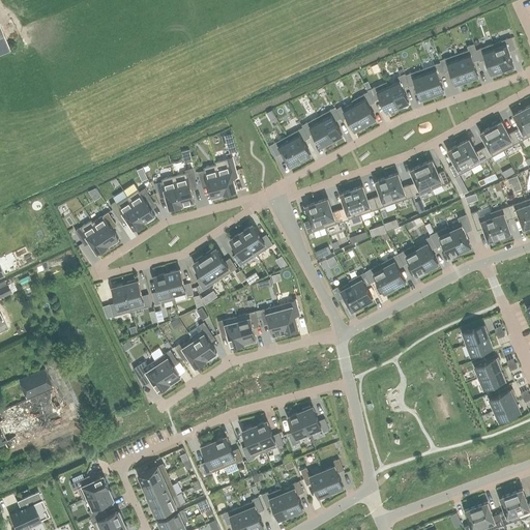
[(0,28),(0,55),(10,52),(0,28)]
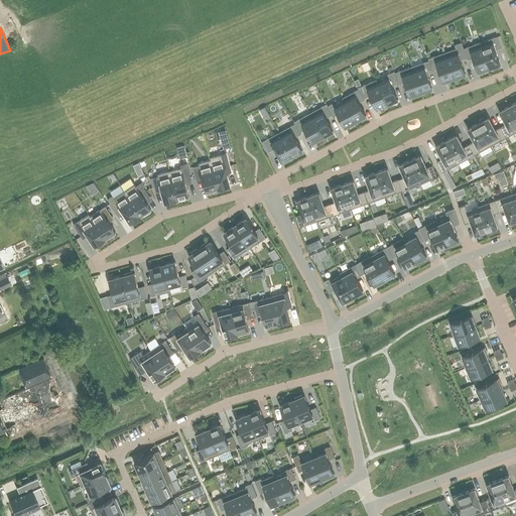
[(501,48),(497,36),(492,38),(480,42),(489,69),(491,68),(491,70),(499,67),(499,65),(501,65),(496,50),(501,48)]
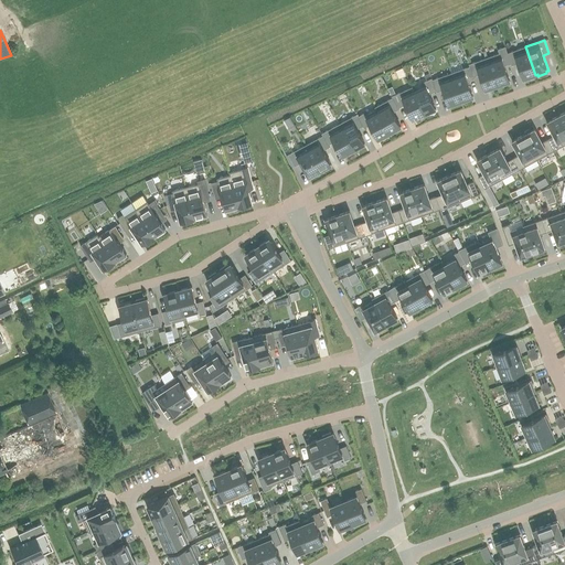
[(508,53),(505,46),(498,50),(499,54),(488,57),(498,86),(510,82),(504,66),(511,64),(507,53),(508,53)]
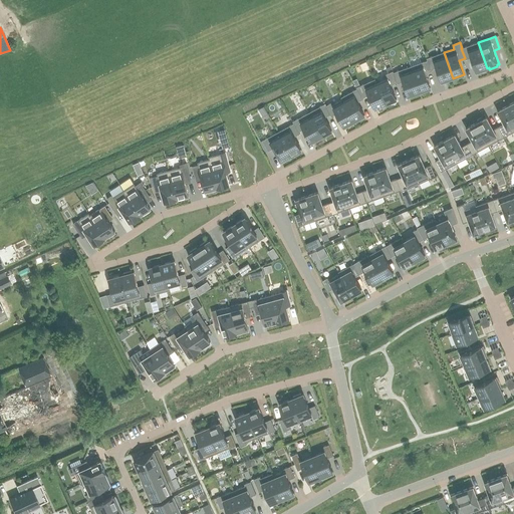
[(462,48),(461,48),(465,58),(465,60),(471,58),(476,72),(478,71),(479,72),(487,70),(486,68),(487,68),(478,42),(467,46),(462,48)]
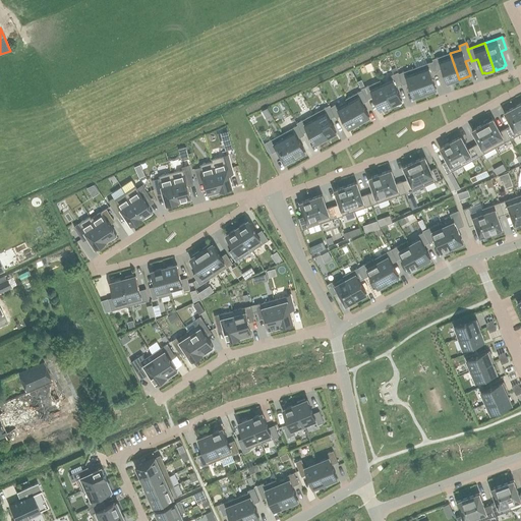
[(432,61),(433,61),(437,71),(443,69),(448,83),(459,79),(450,53),(439,57),(432,59),(432,61)]
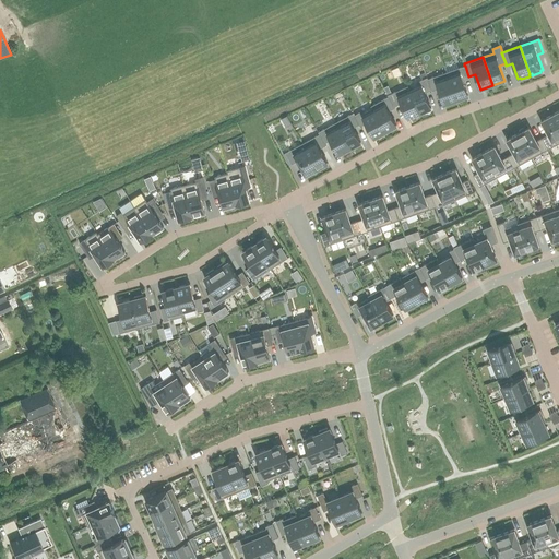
[(449,78),(448,78),(456,100),(468,96),(463,81),(470,79),(468,76),(465,66),(464,66),(459,69),(460,73),(449,78)]
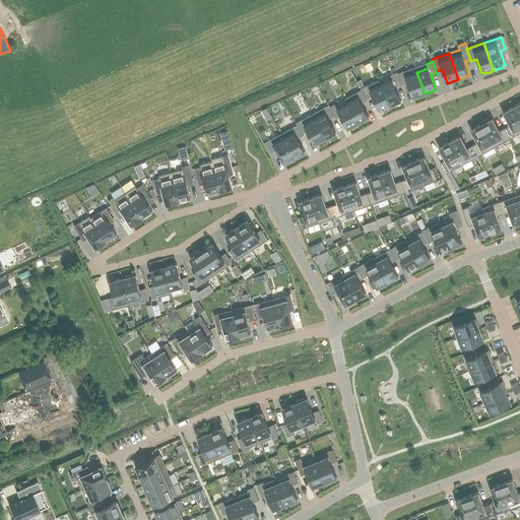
[(398,73),(398,74),(401,83),(402,85),(407,83),(412,98),(425,93),(416,72),(417,72),(415,67),(403,71),(398,73)]
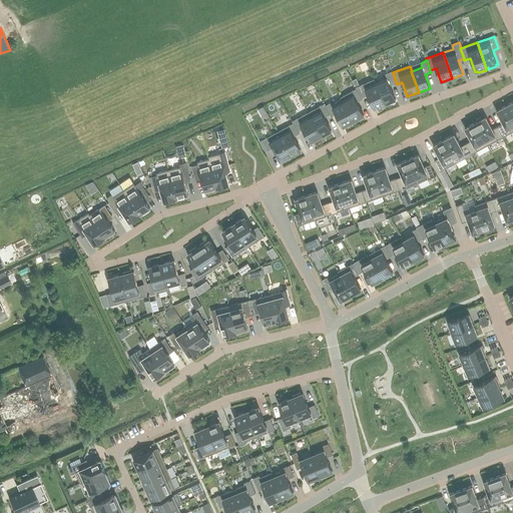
[(376,83),(376,84),(385,104),(396,99),(390,85),(396,82),(393,73),(393,72),(392,71),(385,74),(387,79),(376,83)]
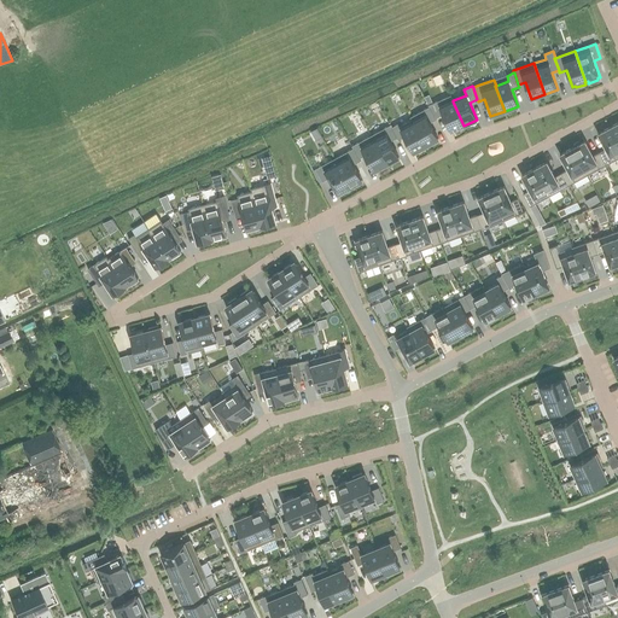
[(430,108),(430,106),(436,118),(443,115),(450,132),(464,126),(453,101),(453,100),(452,95),(437,101),(433,104),(429,105),(430,108)]
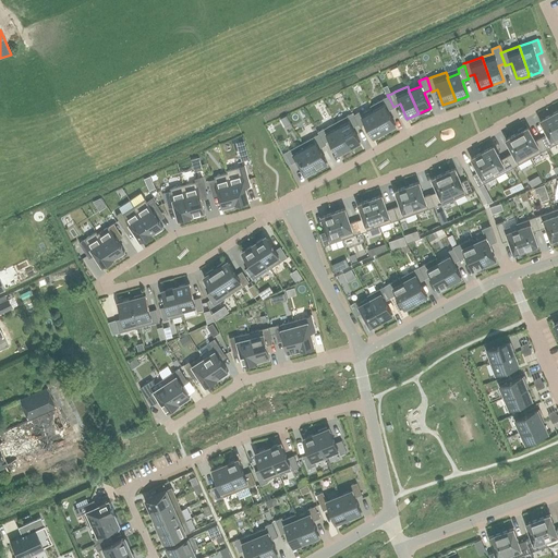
[(372,108),(385,132),(396,125),(388,111),(395,108),(393,107),(388,96),(388,97),(381,99),(371,106),(372,108)]
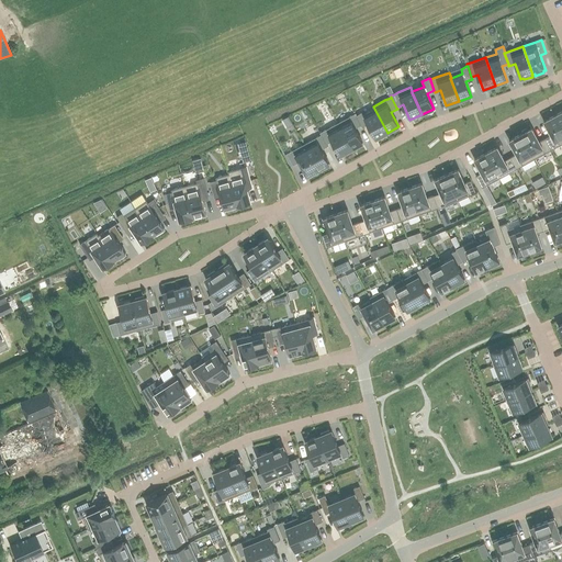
[(356,116),(361,125),(362,127),(368,124),(375,138),(388,133),(374,109),(363,115),(362,113),(356,116)]
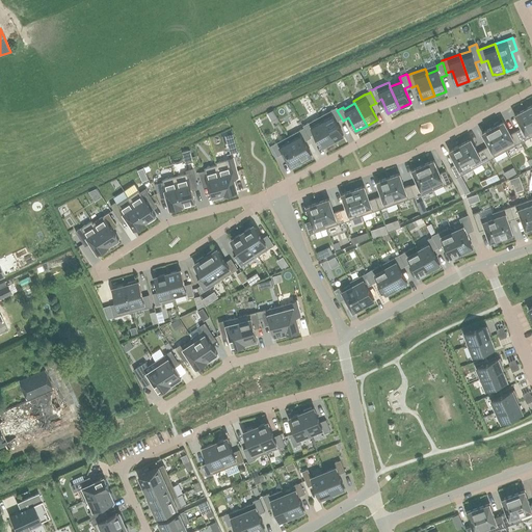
[(337,110),(336,108),(330,111),(319,116),(333,141),(344,135),(336,122),(342,118),(337,110)]
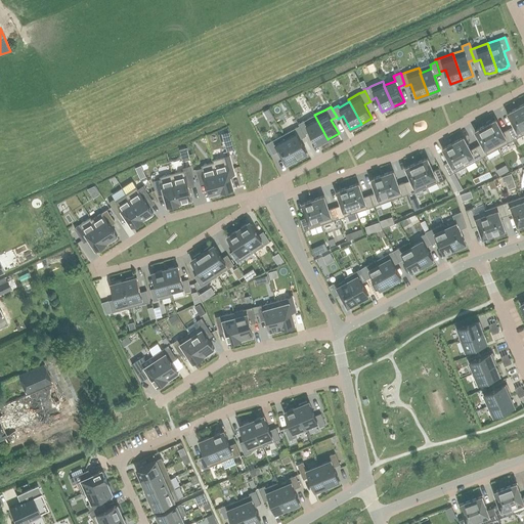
[(523,134),(523,119),(518,107),(507,114),(514,126),(509,129),(514,140),(520,137),(523,134)]
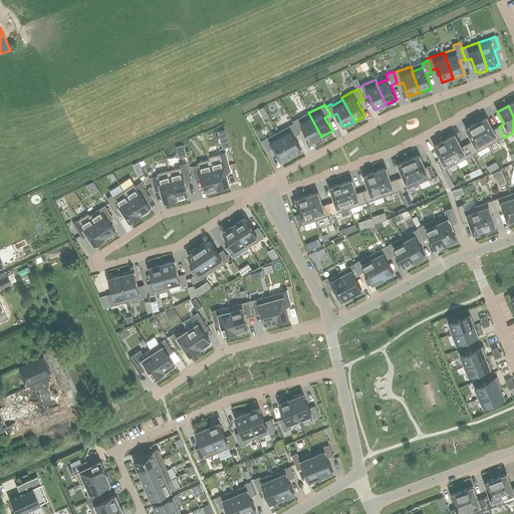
[(311,143),(321,137),(308,112),(298,118),(292,121),(293,123),(294,123),(298,133),(304,130),(311,143)]
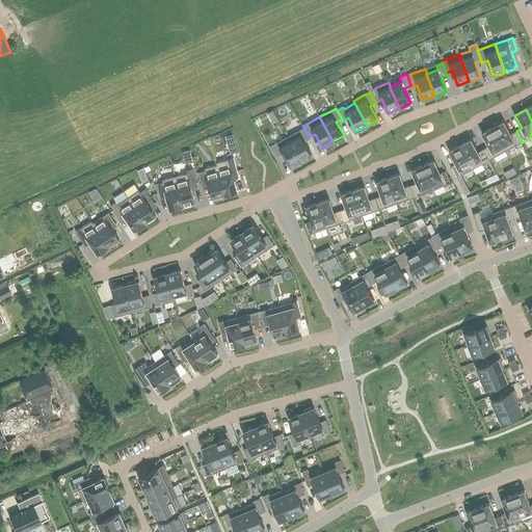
[(522,142),(516,131),(510,134),(504,122),(500,124),(499,122),(494,125),(494,127),(493,128),(505,151),(516,145),(522,142)]
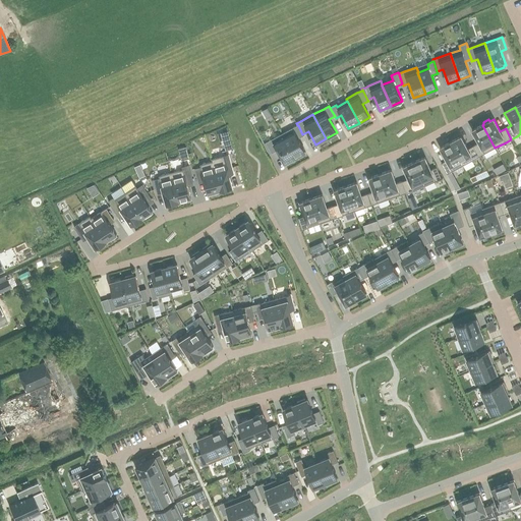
[(302,134),(298,125),(297,125),(292,128),(282,134),(295,158),(305,153),(298,139),(303,136),(302,134)]
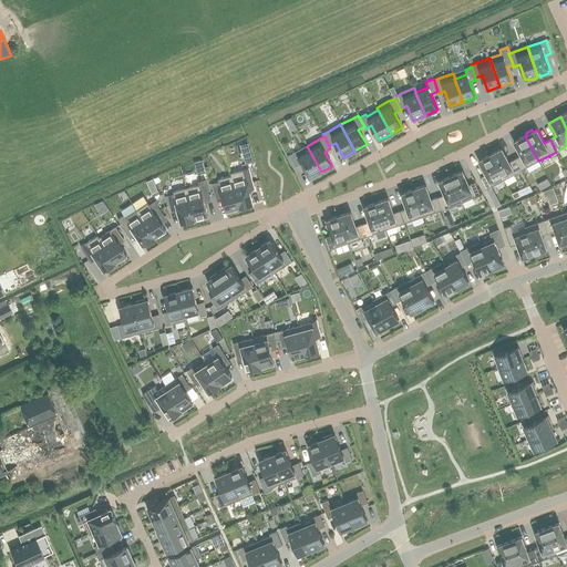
[(522,171),(527,167),(538,161),(525,136),(514,142),(521,156),(515,158),(522,171)]
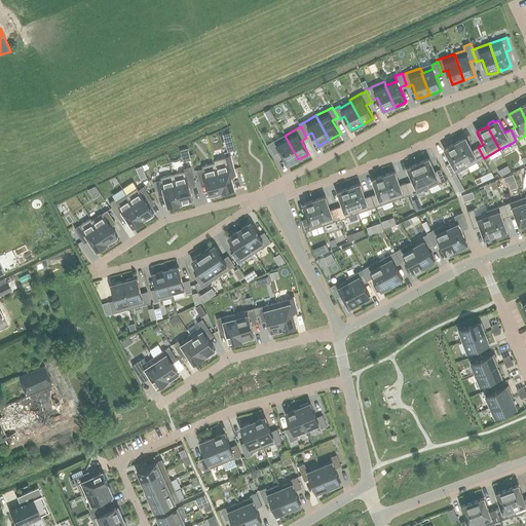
[(285,136),(273,141),(268,144),(274,155),(279,152),(287,165),(298,159),(285,136)]
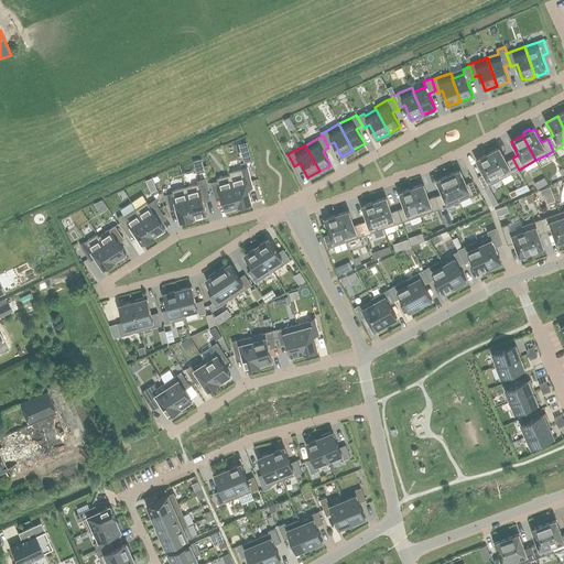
[(519,170),(512,158),(507,161),(499,148),(487,154),(501,180),(512,173),(519,170)]
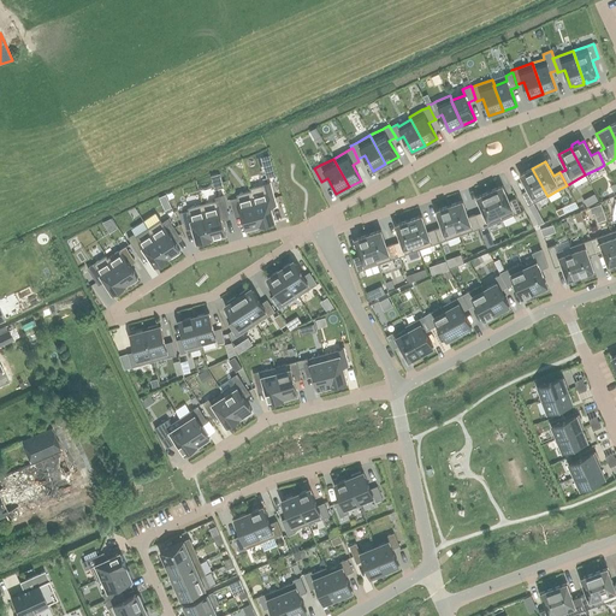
[(272,164),(271,164),(264,166),(267,178),(274,176),(272,164)]
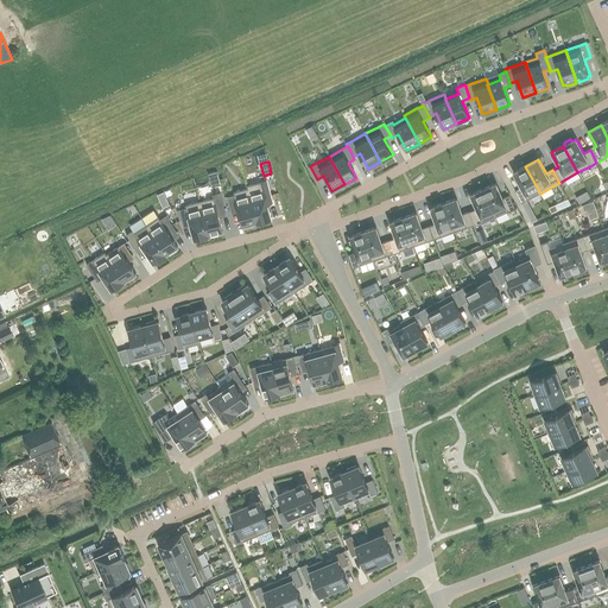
[(540,194),(525,166),(513,173),(521,188),(514,191),(521,203),(527,200),(540,194)]
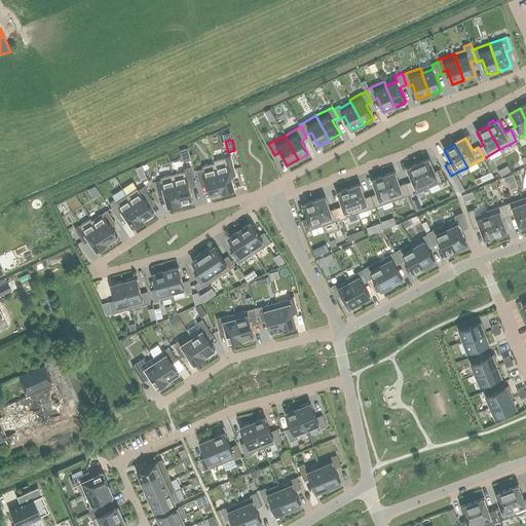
[(222,192),(234,189),(231,175),(235,173),(230,156),(213,160),(214,163),(222,192)]
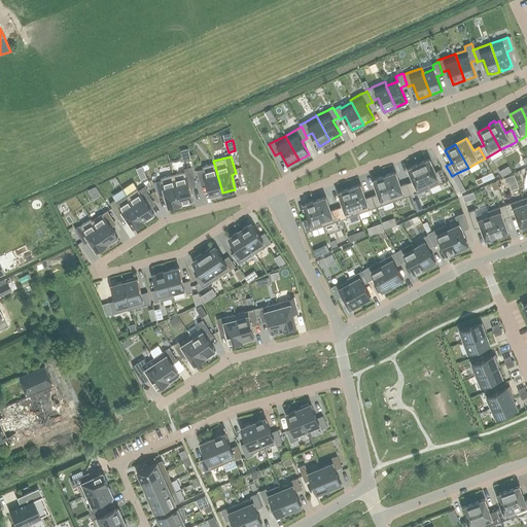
[(430,159),(419,164),(429,188),(441,183),(447,181),(442,170),(435,172),(430,159)]
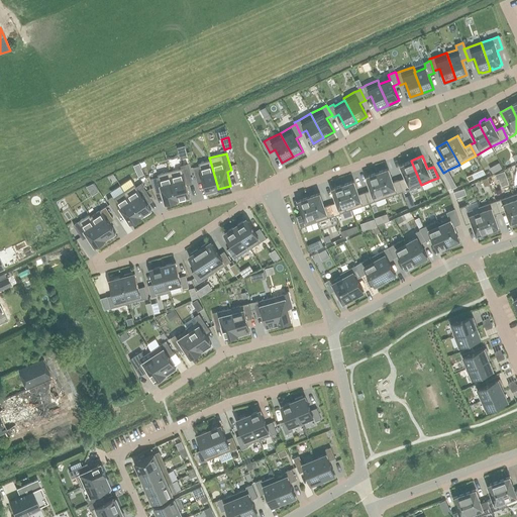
[(199,166),(193,168),(197,180),(202,178),(206,192),(218,189),(210,161),(199,164),(199,166)]
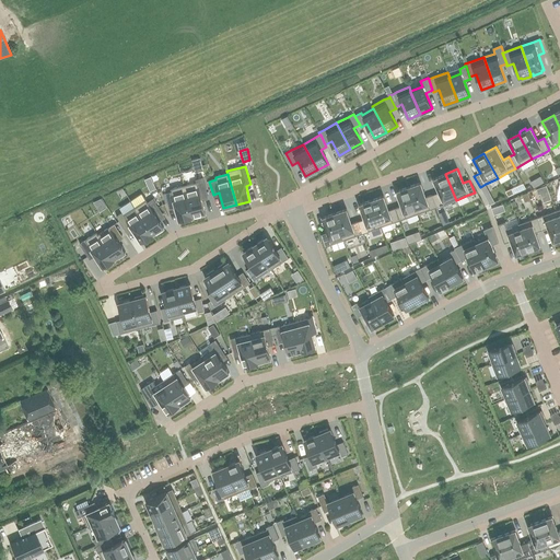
[(432,195),(436,207),(436,208),(438,209),(444,206),(456,200),(445,174),(433,179),(439,193),(432,195)]
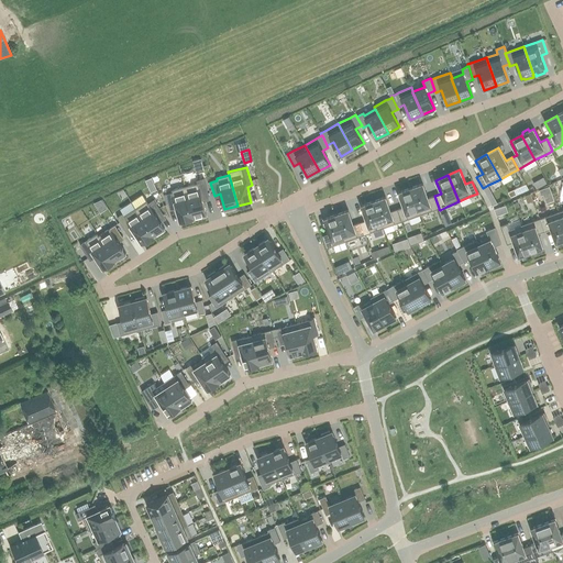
[(197,183),(185,186),(194,218),(196,217),(197,219),(205,217),(203,214),(207,214),(202,199),(209,197),(203,178),(197,180),(197,183)]
